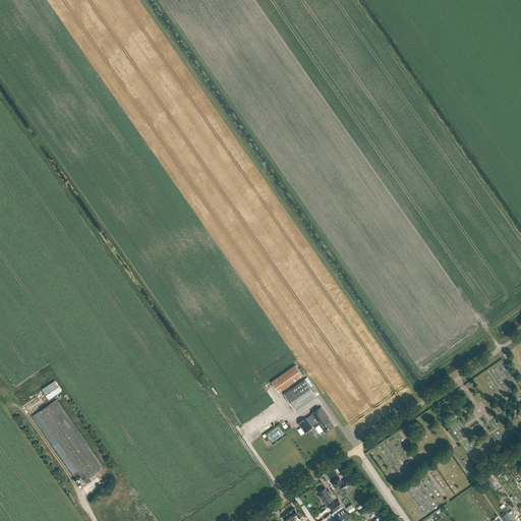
[(303,375),(296,364),(271,382),(279,393),(303,375)]
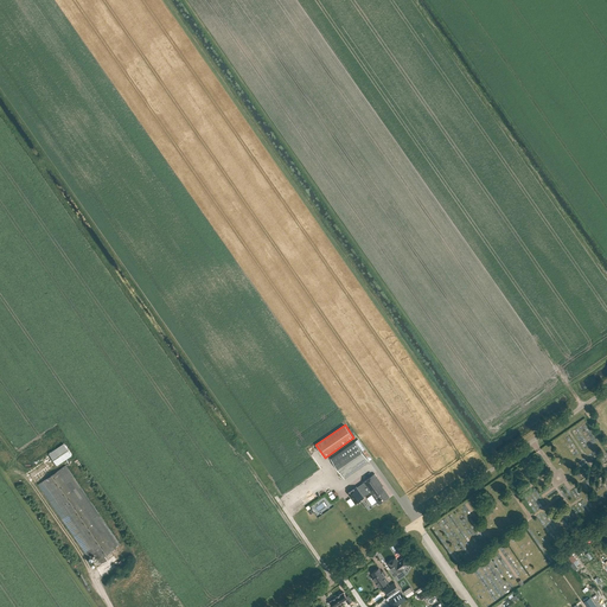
[(331,458),(344,478),(370,460),(356,440),(331,458)]
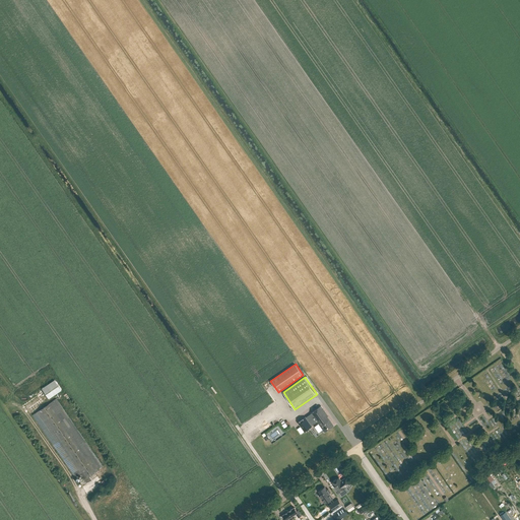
[(54,380),(42,388),(48,398),(61,390),(54,380)]
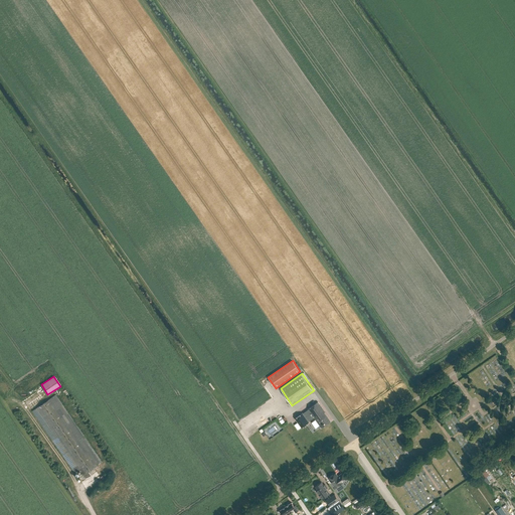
[(54,395),(33,410),(74,472),(79,469),(82,474),(80,475),(81,476),(83,475),(86,478),(91,475),(89,471),(102,462),(54,395)]
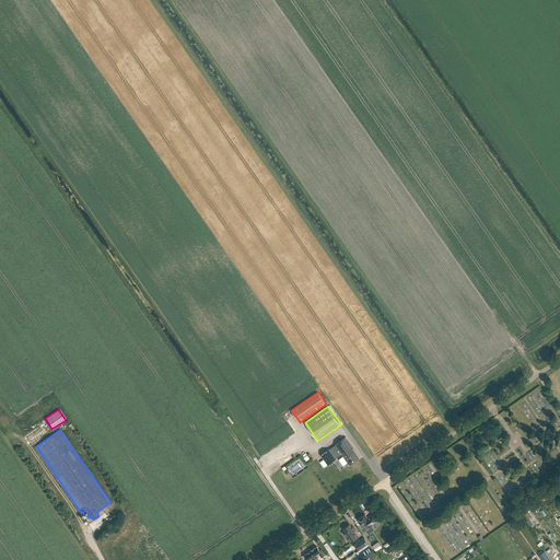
[(346,436),(335,444),(335,445),(329,450),(328,448),(321,454),(324,459),(321,462),(324,467),(336,458),(341,454),(349,465),(359,458),(352,448),(353,447),(346,436)]
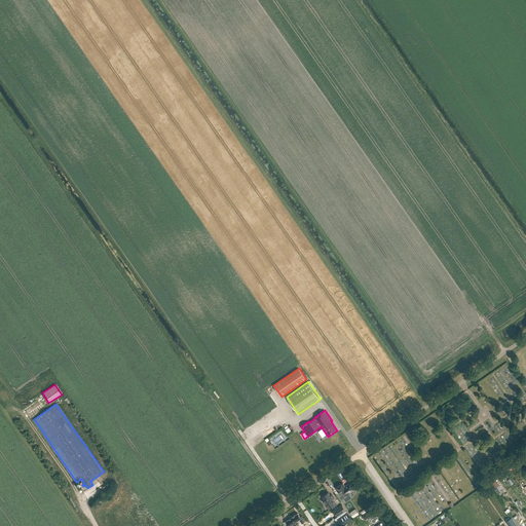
[(494,477),(489,480),(492,486),(497,483),(494,477)]
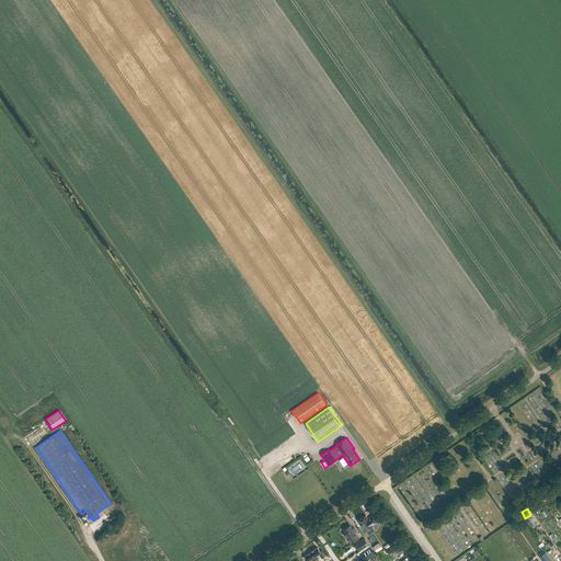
[(368,518),(366,515),(364,516),(363,516),(361,518),(359,519),(358,521),(365,531),(373,526),(373,525),(378,522),(374,515),(368,518)]
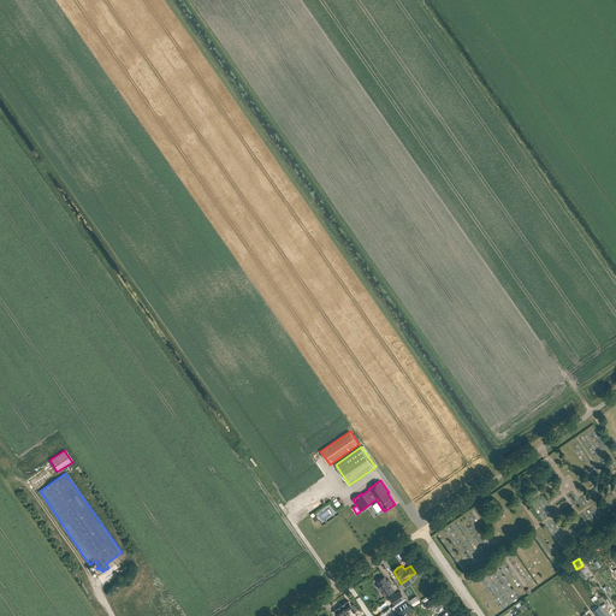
[(380,585),(378,586),(380,590),(383,588),(388,596),(392,591),(389,585),(391,582),(389,579),(388,580),(384,576),(378,581),(380,585)]
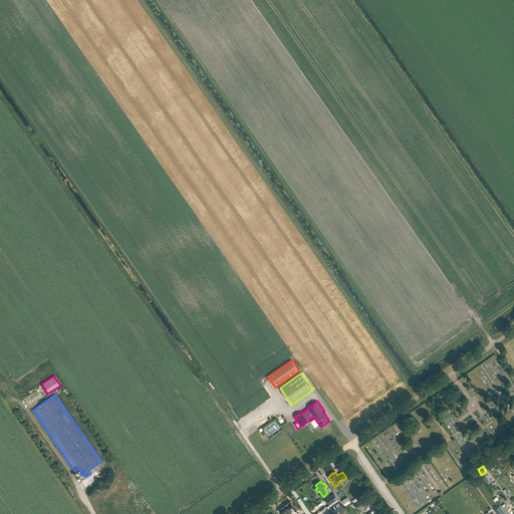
[(334,493),(325,499),(329,504),(337,498),(334,493)]
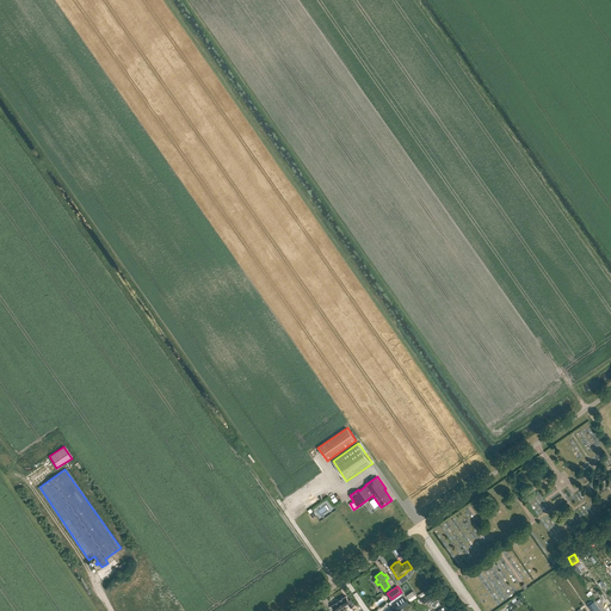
[(414,592),(407,597),(411,602),(417,597),(414,592)]
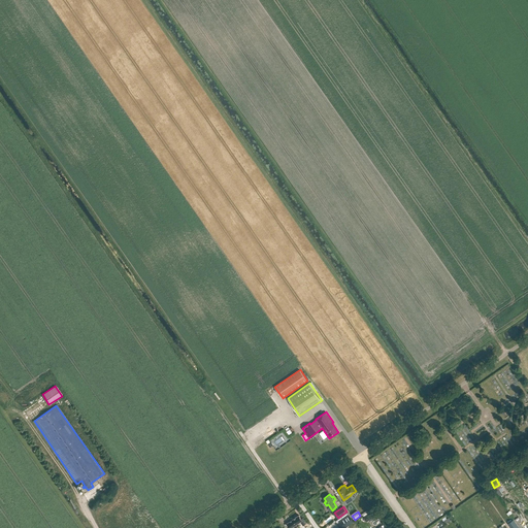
[(293,519),(296,524),(300,521),(303,525),(306,523),(302,518),(301,519),(299,515),(293,519)]
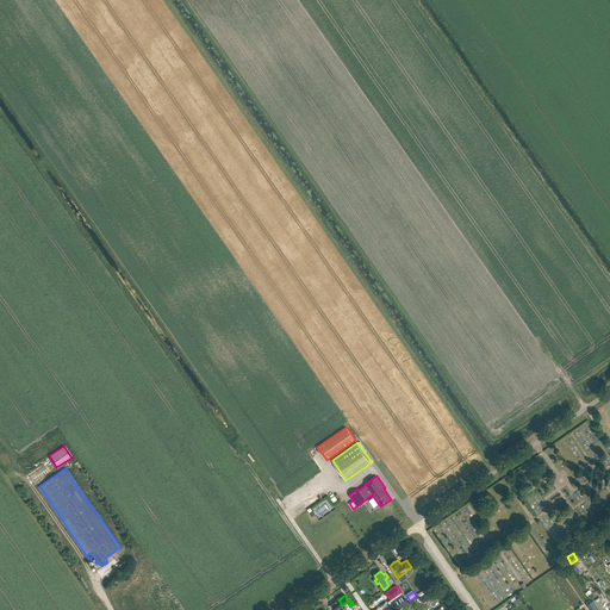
[(607,603),(602,597),(596,599),(601,607),(607,603)]
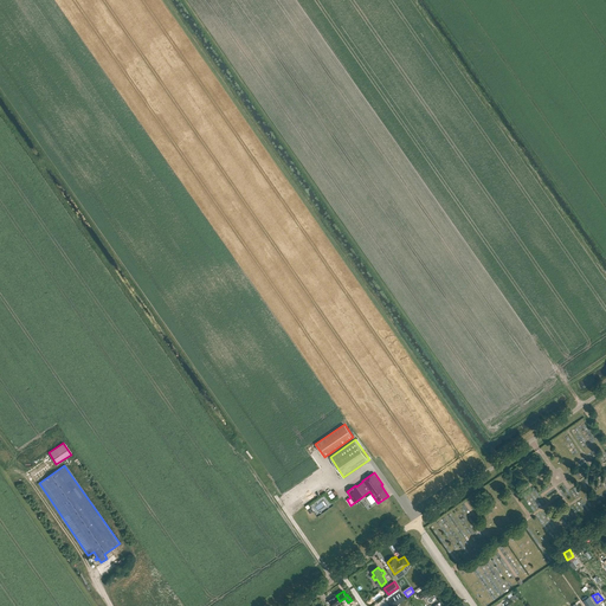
[(331,605),(336,605),(335,605),(340,601),(336,595),(329,600),(333,605),(331,605)]
